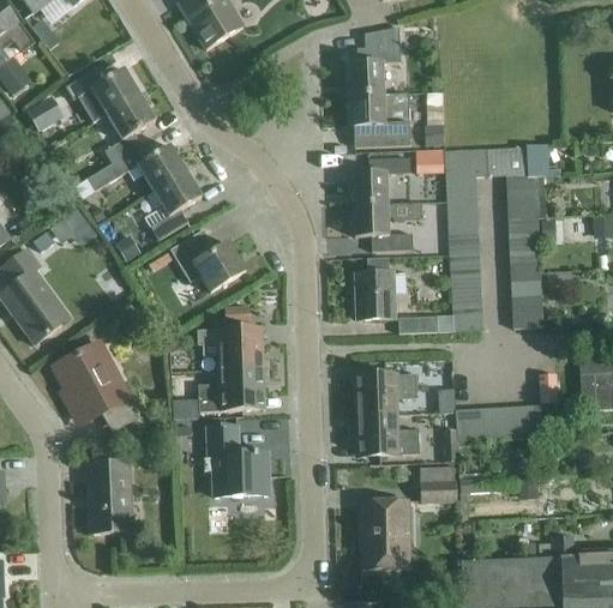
[(0,72),(14,90),(28,79),(2,47),(16,37),(24,47),(32,41),(1,0),(0,0),(0,72)]
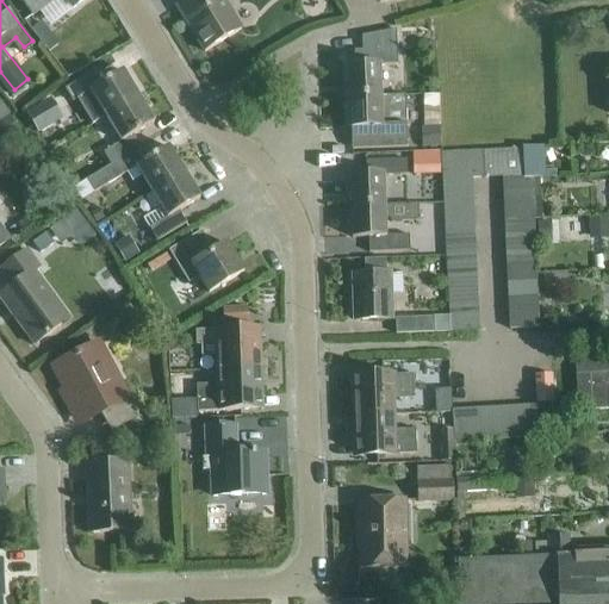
[(73,0),(74,2),(78,0),(26,0),(33,10),(44,1),(43,0),(73,0)]
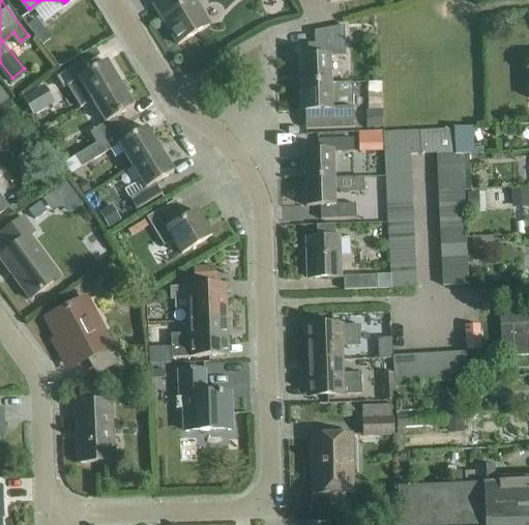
[(153,0),(178,41),(210,22),(197,0),(153,0)]
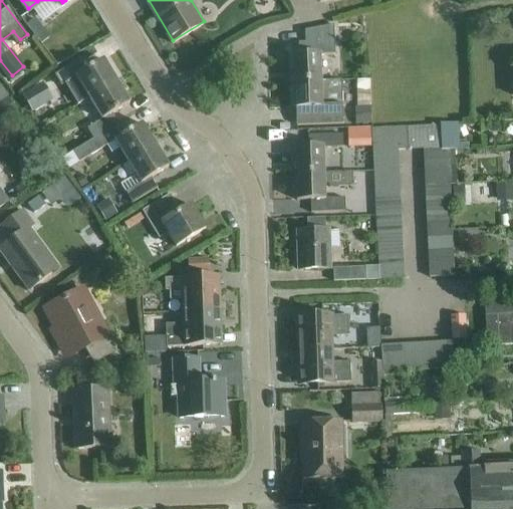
[(34,15),(27,21),(34,30),(42,24),(34,15)]
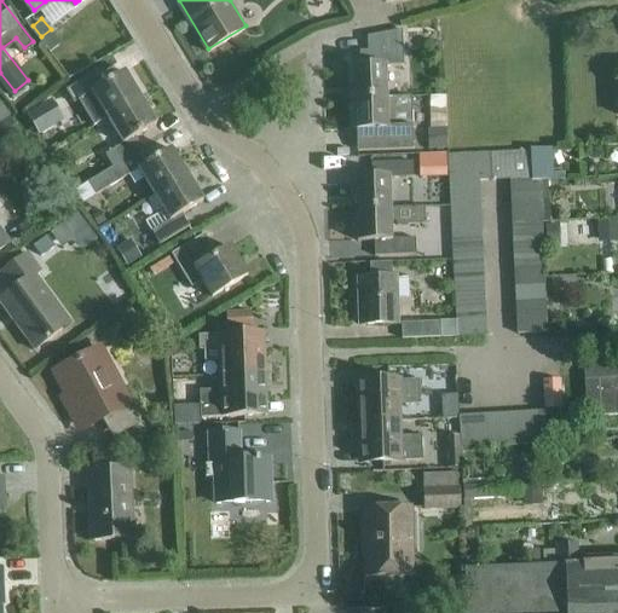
[(353,94),(387,93),(386,62),(404,62),(403,25),(368,33),(369,47),(361,47),(361,63),(352,63),(353,94)]
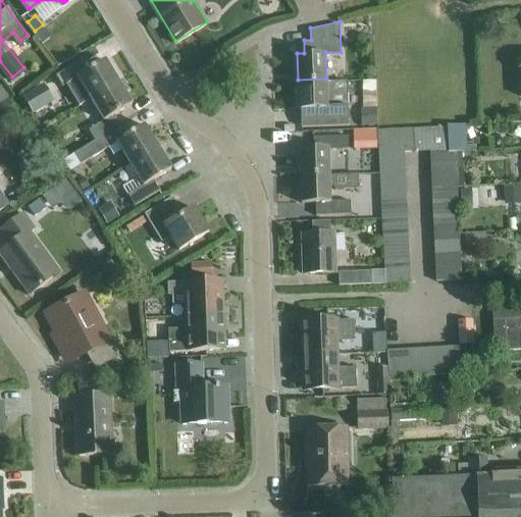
[(118,79),(105,56),(88,66),(82,56),(56,72),(63,83),(66,81),(80,102),(92,95),(118,79)]
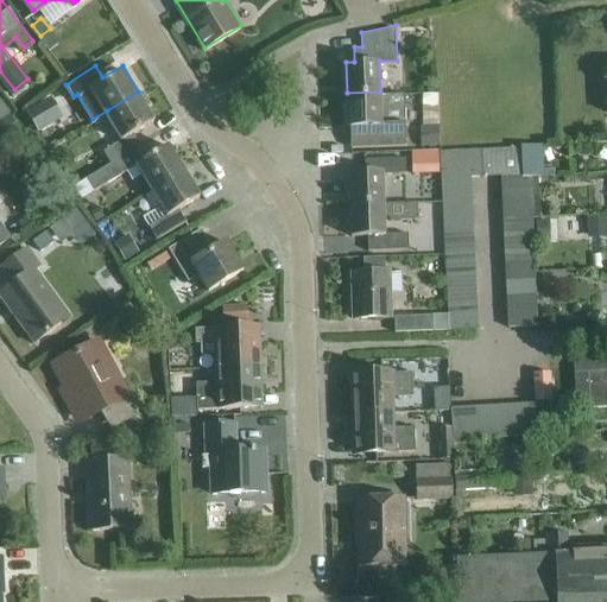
[(427,114),(443,114),(443,84),(427,84),(427,114)]
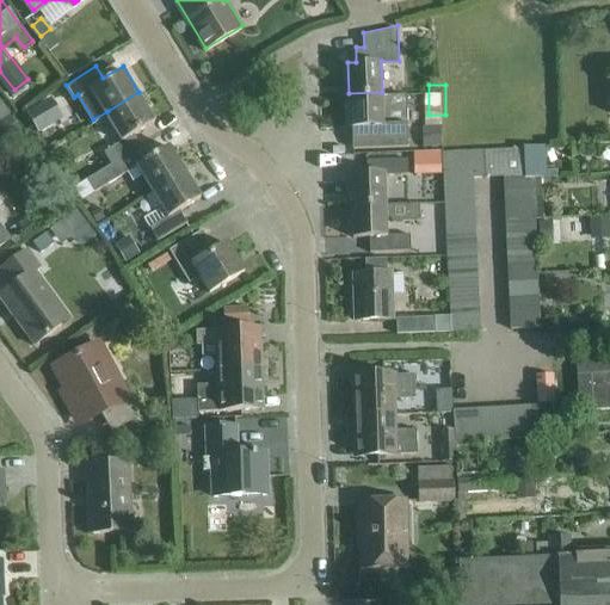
[(382,92),(349,93),(350,123),(352,123),(352,144),(408,142),(407,91),(382,92)]
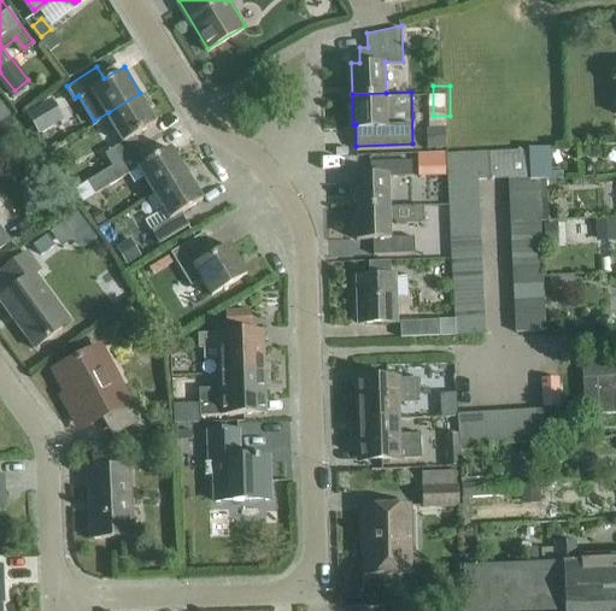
[(140,93),(109,112),(124,139),(105,150),(113,162),(123,156),(142,144),(135,131),(157,119),(140,93)]
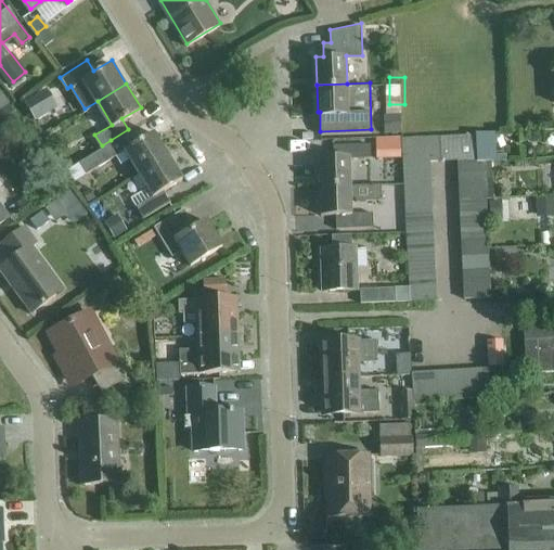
[(47,86),(24,100),(36,118),(58,105),(47,86)]
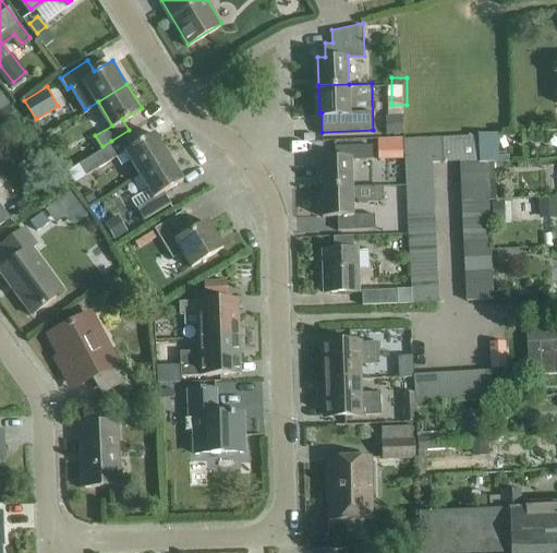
[(0,107),(9,100),(1,91),(0,88),(0,107)]
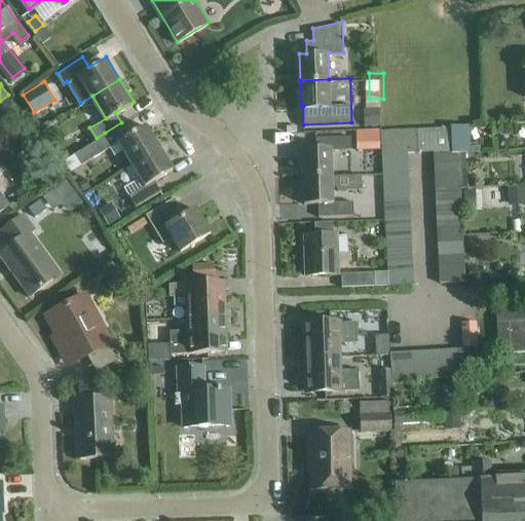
[(8,97),(0,102),(0,111),(5,118),(17,109),(8,97)]
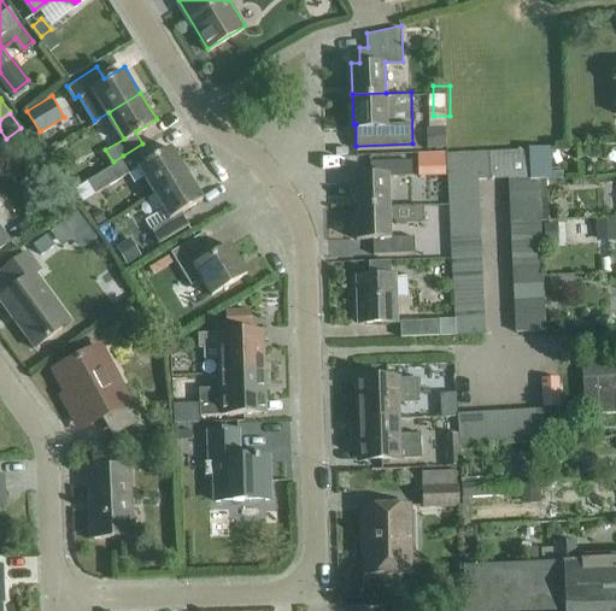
[(446,125),(428,125),(428,146),(447,145),(446,125)]
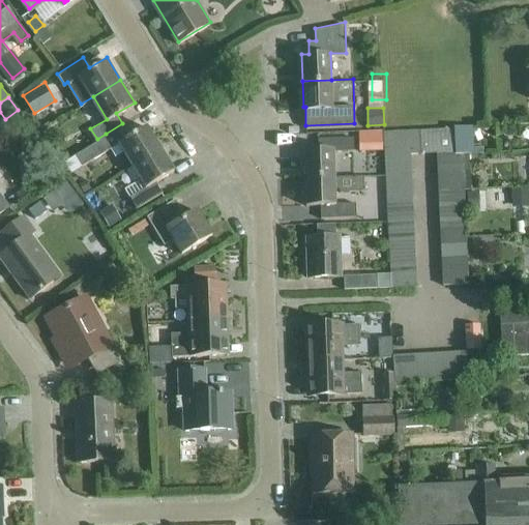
[(147,110),(125,120),(129,128),(151,119),(147,110)]
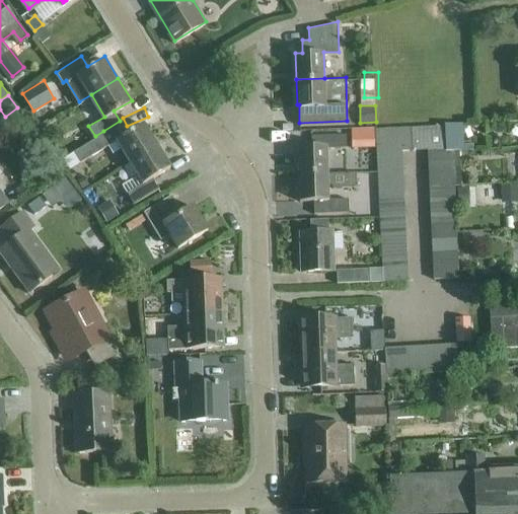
[(87,140),(74,148),(81,159),(109,142),(116,151),(123,147),(130,159),(157,143),(144,121),(127,132),(120,121),(103,131),(95,136),(87,140)]
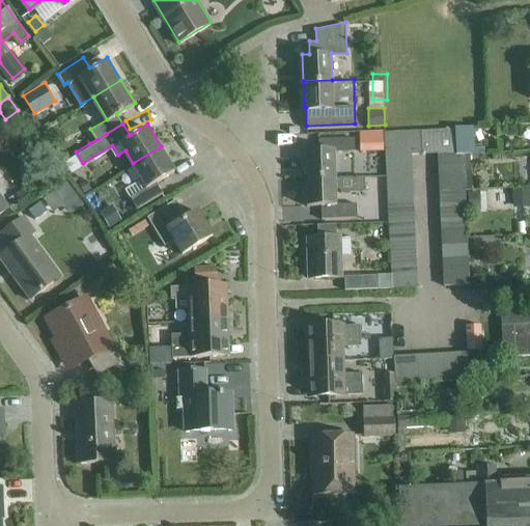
[(456,151),(463,151),(472,150),(471,123),(455,125),(455,127),(456,148),(456,151)]
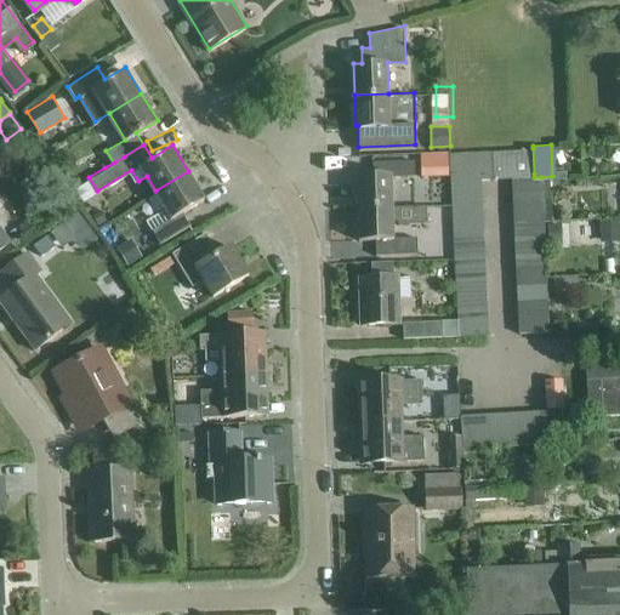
[(534,174),(533,148),(493,149),(494,176),(534,174)]
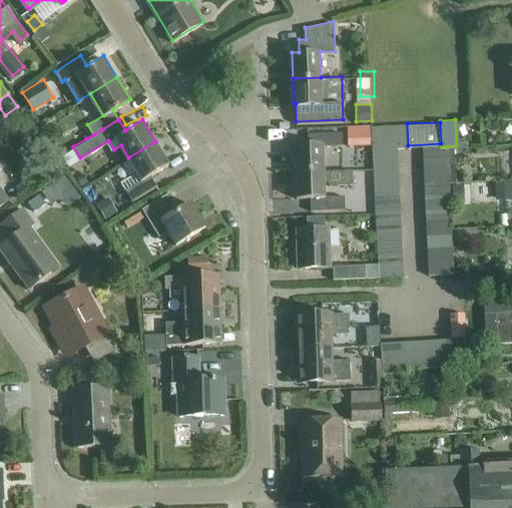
[(397,145),(408,145),(407,123),(372,125),(397,145)]
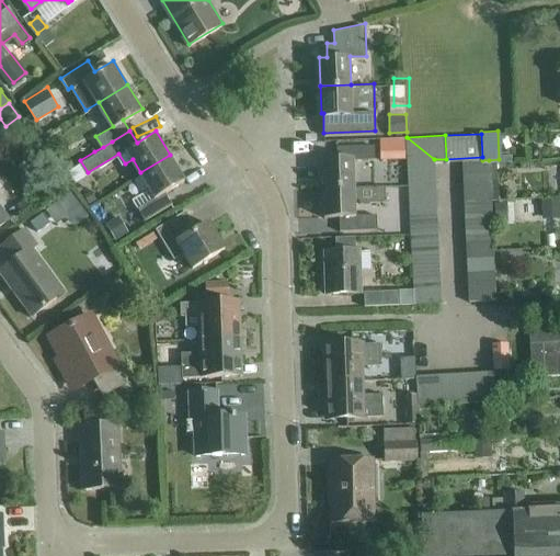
[(409,172),(435,171),(434,159),(407,137),(409,172)]
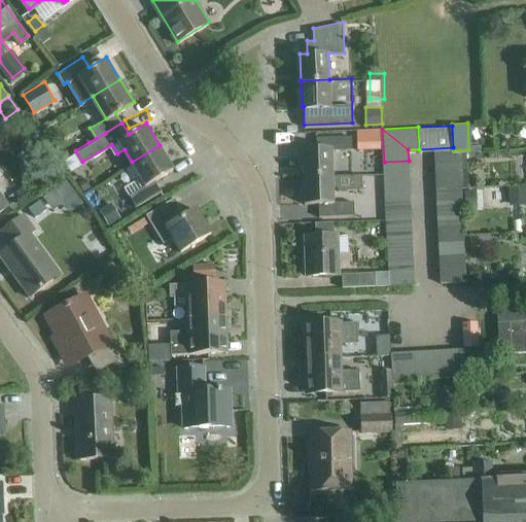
[(382,146),(381,133),(357,134),(357,147),(382,146)]
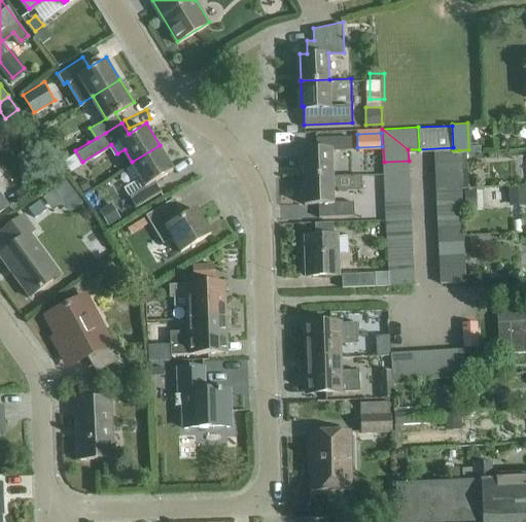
[(332,173),(331,148),(352,147),(352,134),(317,135),(317,147),(303,147),(304,175),(332,174),(332,173)]
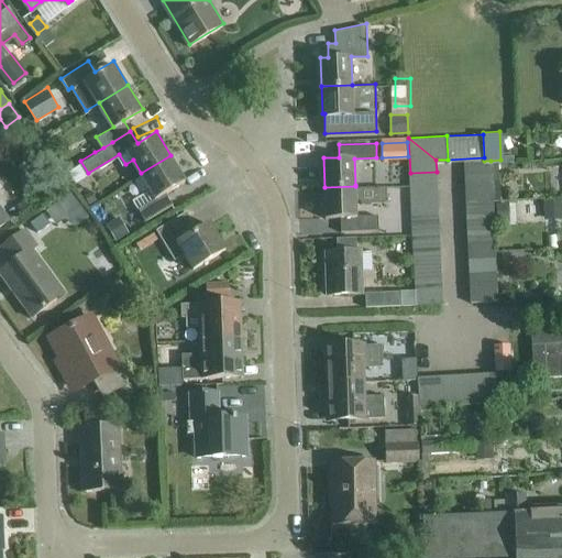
[(139,206),(146,218),(173,201),(166,190),(185,179),(171,155),(141,173),(150,187),(135,197),(141,205),(139,206)]
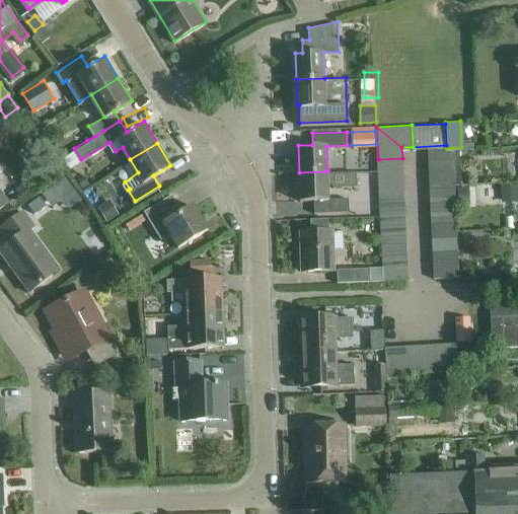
[(65,146),(58,150),(62,156),(69,152),(65,146)]
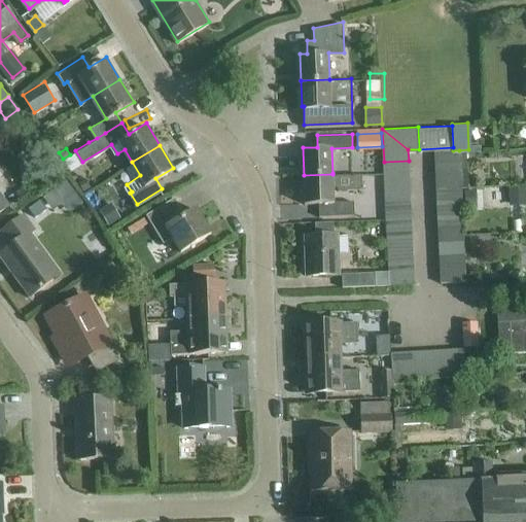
[(460,159),(436,161),(436,173),(460,172),(460,159)]
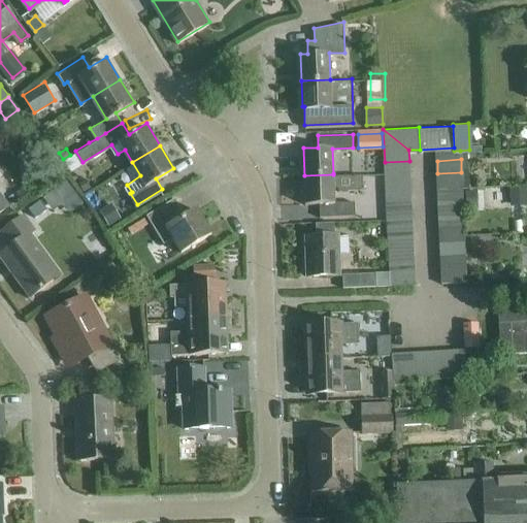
[(409,175),(409,161),(385,162),(385,176),(409,175)]
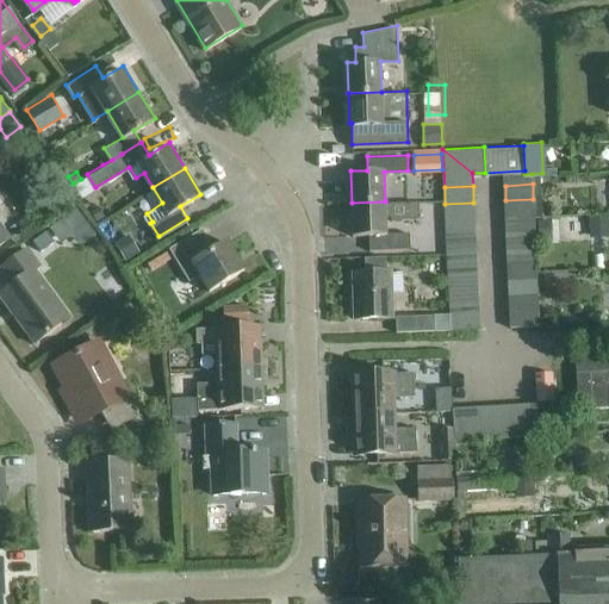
[(385,201),(352,203),(353,232),(370,232),(370,248),(410,247),(410,231),(386,231),(386,213),(389,213),(392,217),(420,217),(420,199),(385,200),(385,201)]
